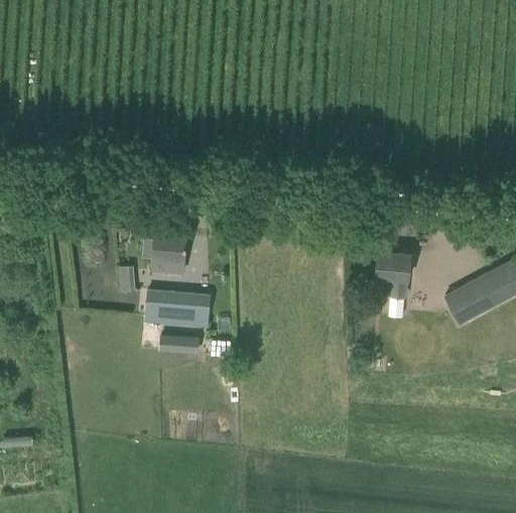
[(185,236),(153,233),(153,241),(144,240),(143,257),(151,257),(150,271),(183,274),(185,236)]
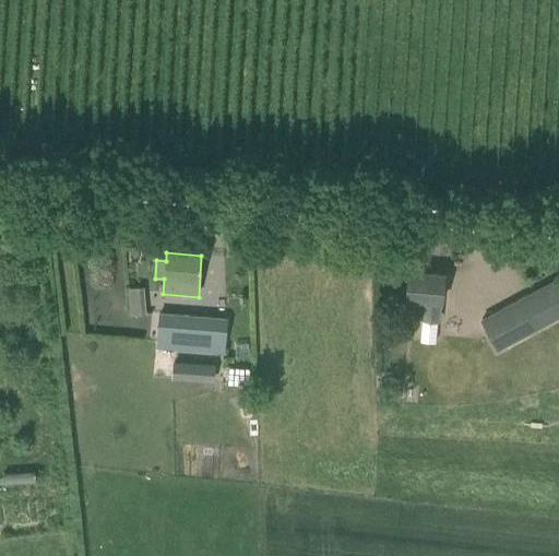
[(441,304),(443,276),(408,274),(405,300),(406,300),(404,320),(436,323),(438,304),(441,304)]
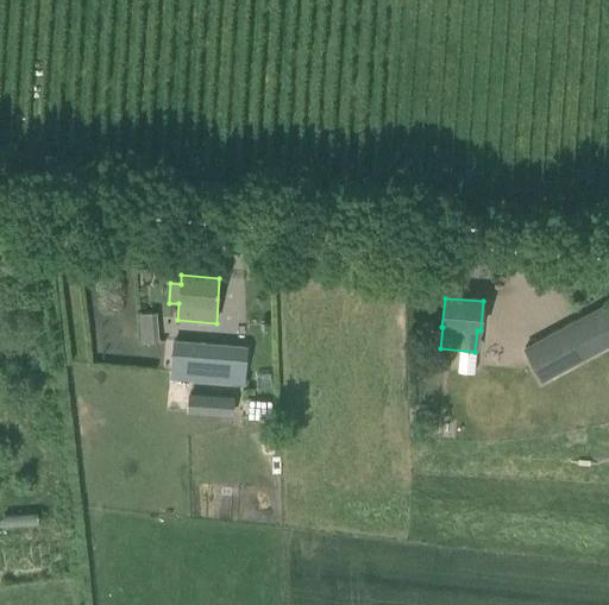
[(542,383),(608,346),(608,314),(606,308),(526,351),(542,383)]
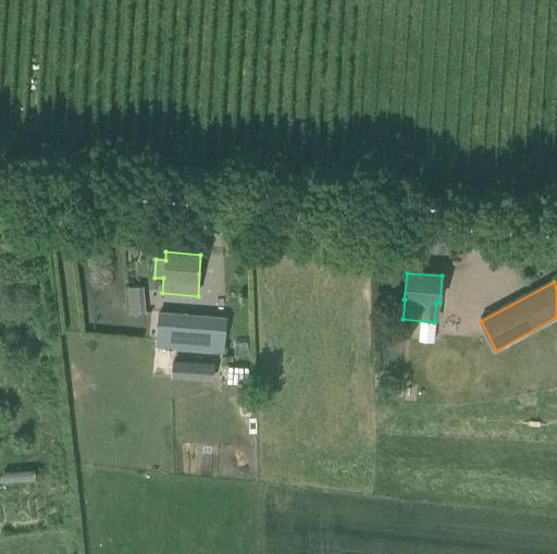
[(127,288),(128,314),(146,312),(145,288),(127,288)]
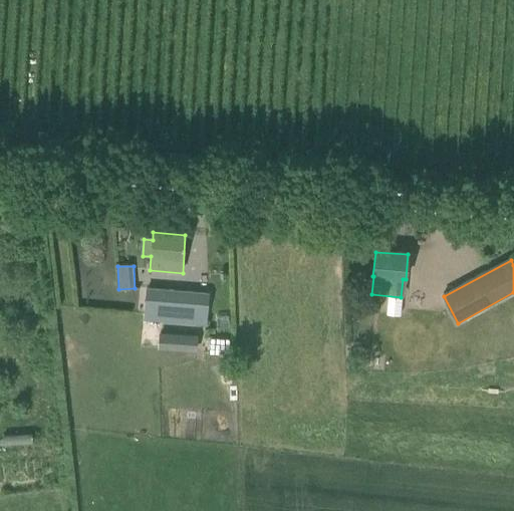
[(148,291),(145,316),(152,316),(152,321),(198,326),(198,321),(206,322),(208,296),(148,291)]
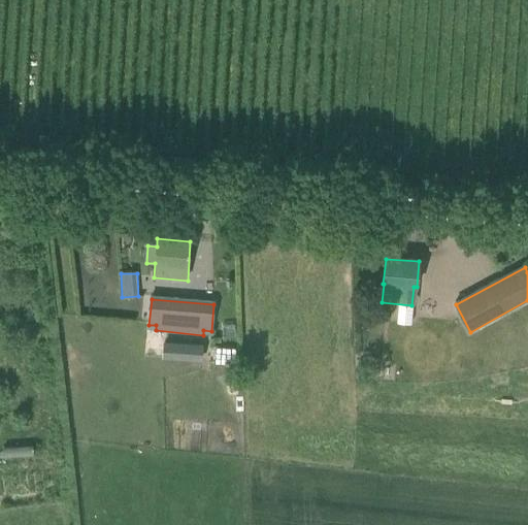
[(165,363),(207,361),(206,340),(164,342),(165,363)]
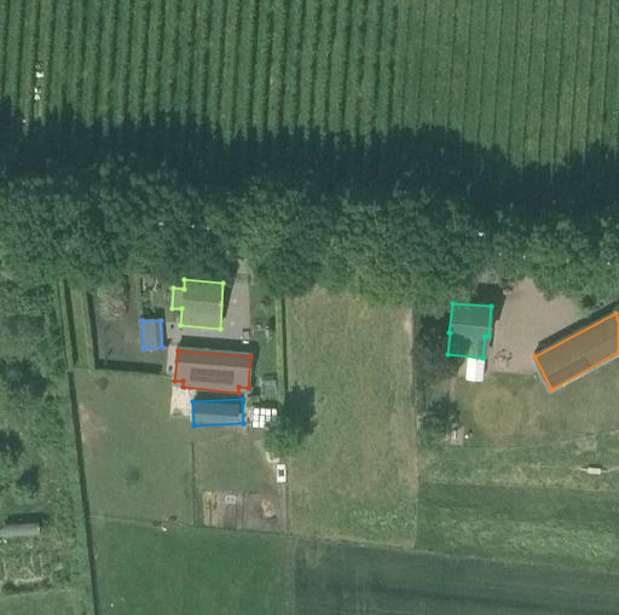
[(258,408),(256,442),(275,442),(275,408),(258,408)]
